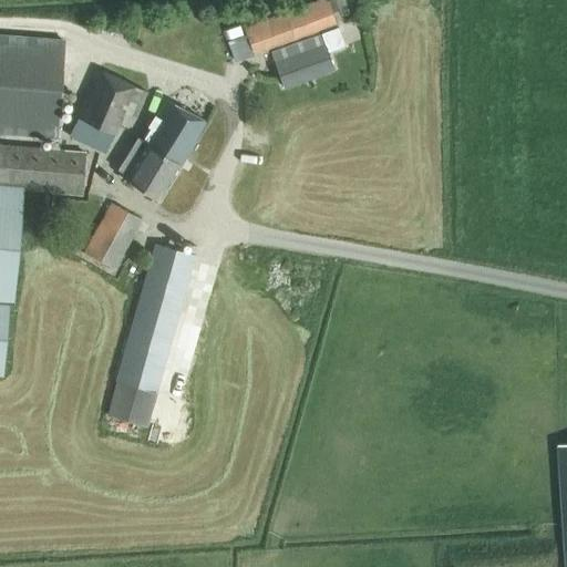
[(254,55),(270,50),(284,88),(334,69),(320,31),(338,26),(328,0),(245,31),(254,55)]
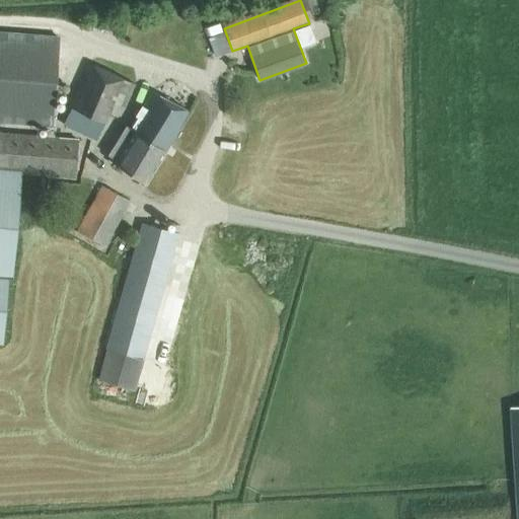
[(57,138),(0,133),(0,122),(54,126),(61,35),(0,30),(0,170),(18,172),(74,176),(77,139),(57,138)]
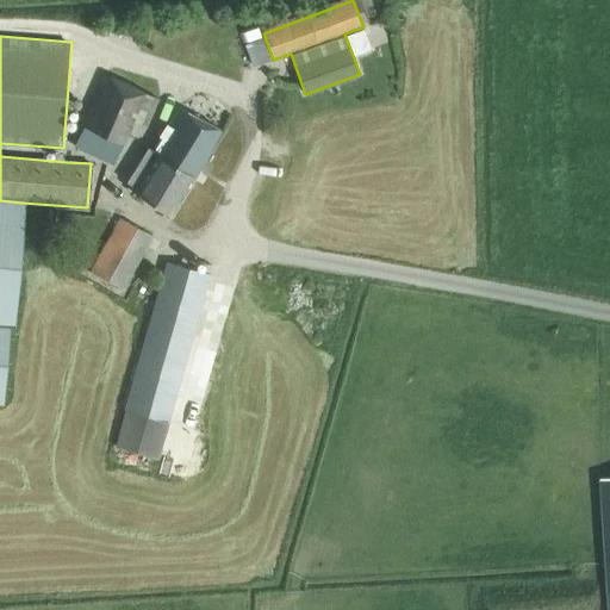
[(87,126),(78,148),(113,163),(134,120),(147,126),(160,99),(105,74),(82,124),(87,126)]
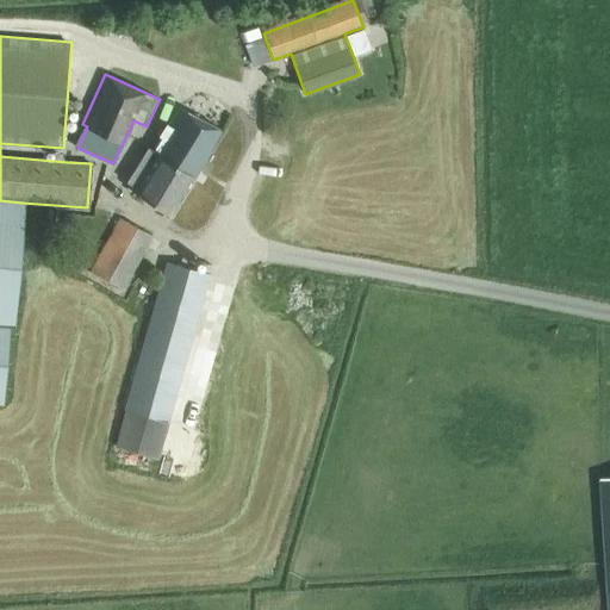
[(160,151),(157,155),(148,148),(126,184),(136,190),(134,193),(170,216),(223,131),(181,105),(154,149),(160,151)]
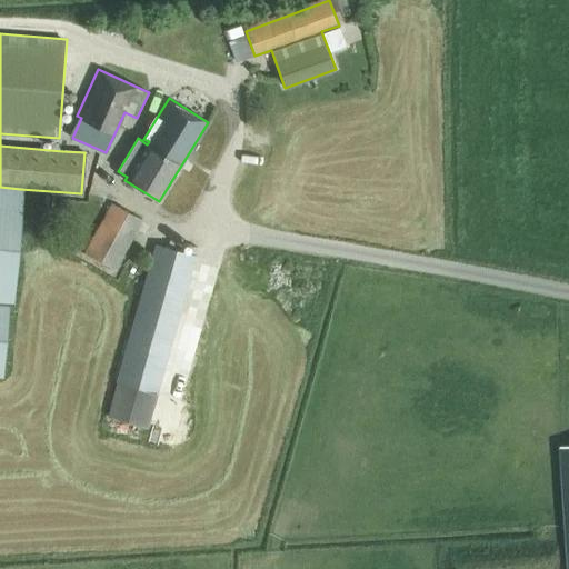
[(0,187),(0,376),(3,377),(20,189),(0,187)]
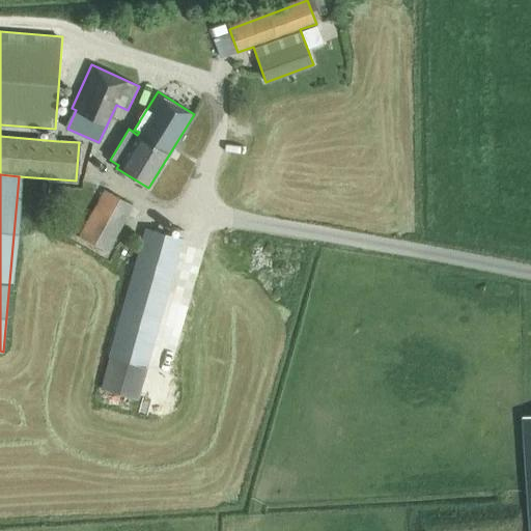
[(80,238),(108,252),(122,223),(133,205),(106,190),(80,238)]
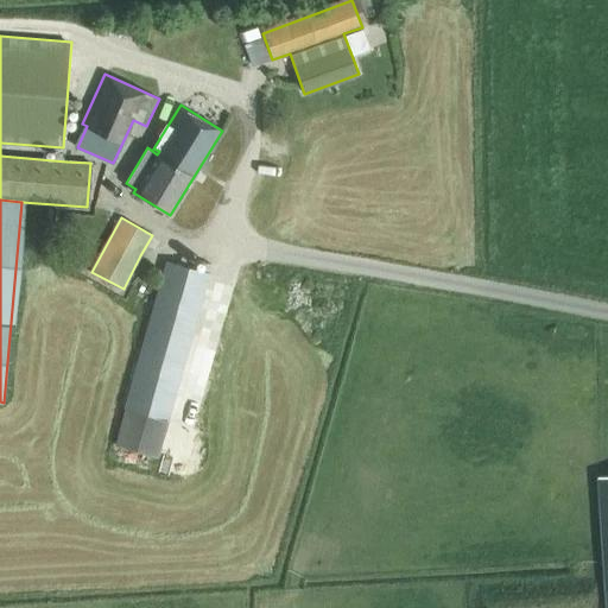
[(115,445),(156,457),(208,272),(168,261),(115,445)]
